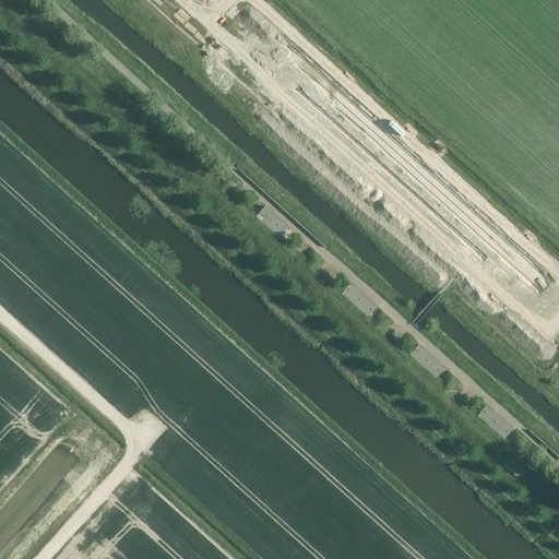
[(482,412),(478,415),(504,439),(508,436),(513,428),(487,405),(482,412)]
